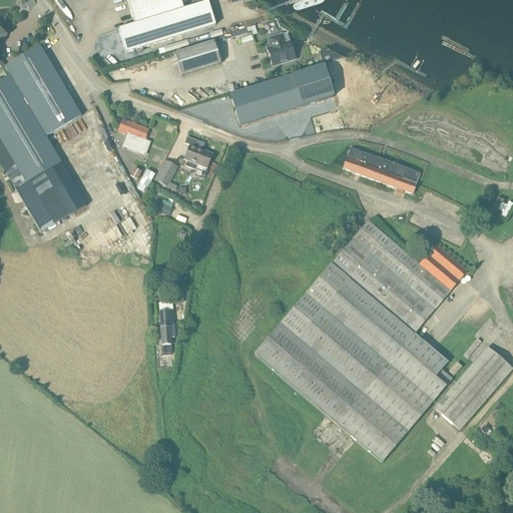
[(152,0),(126,0),(134,25),(158,18),(152,0)]
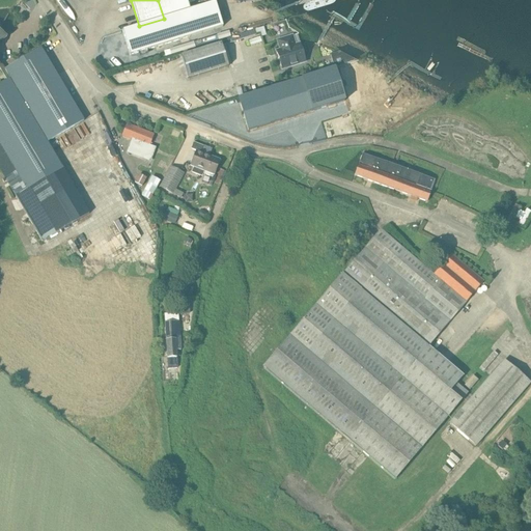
[(186,0),(158,0),(164,19),(190,10),(186,0)]
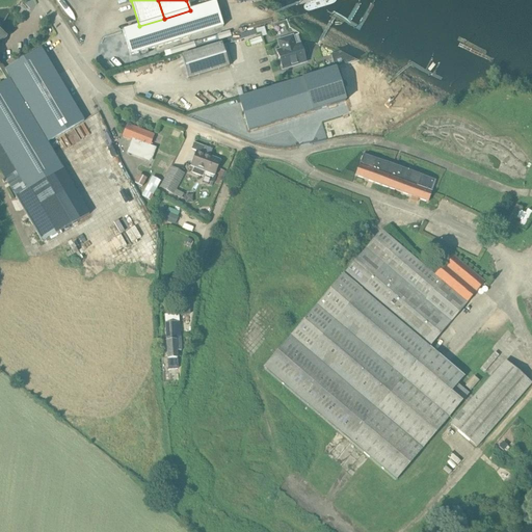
[(139,26),(123,31),(130,55),(222,27),(215,3),(190,10),(164,19),(139,26)]
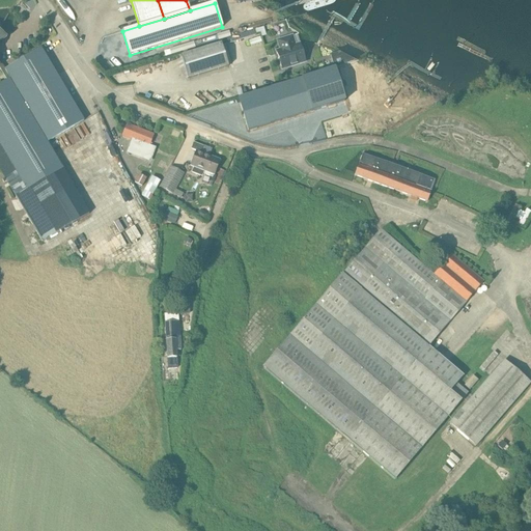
[(229,37),(231,43),(255,35),(254,30),(229,37)]
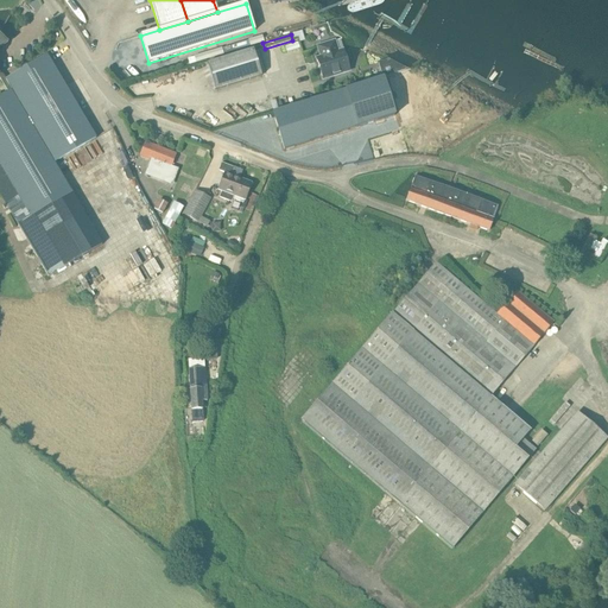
[(6,80),(0,69),(0,48),(8,44),(6,42),(0,36),(0,78),(7,93),(0,96),(0,166),(18,196),(5,203),(49,277),(90,252),(59,201),(71,194),(54,163),(83,145),(86,151),(99,144),(95,138),(46,56),(6,80)]
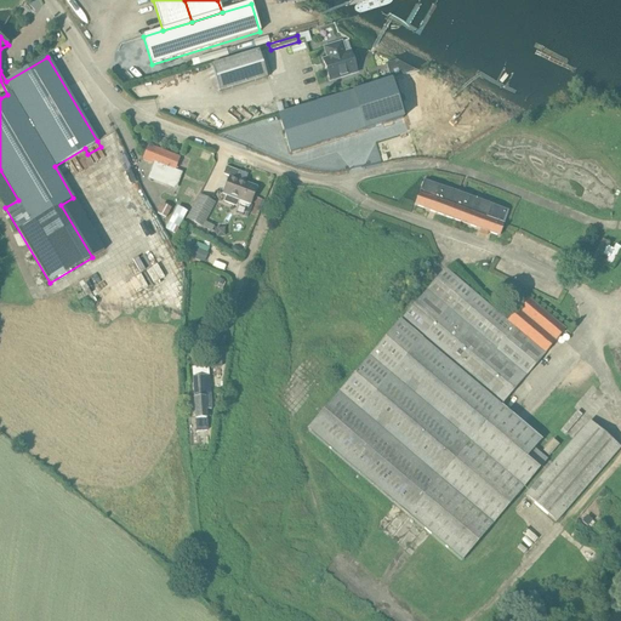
[(346,53),(342,41),(324,47),(328,58),(323,60),(329,80),(358,72),(351,52),(346,53)]
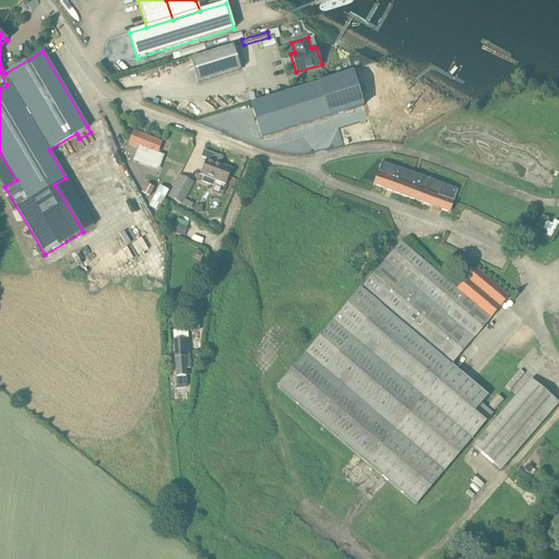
[(198,83),(240,70),(233,45),(190,58),(198,83)]
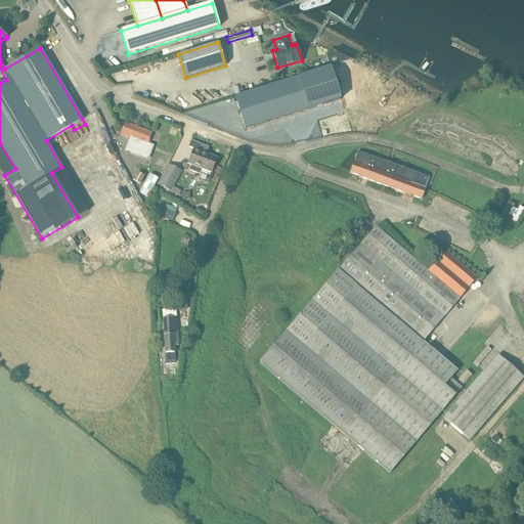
[(331,67),(351,60),(335,50),(326,53),(331,67)]
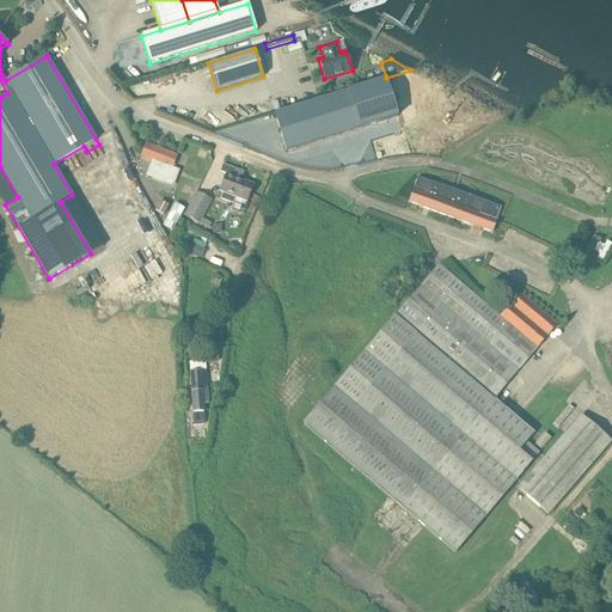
[(385,79),(348,91),(275,114),(286,151),(397,116),(385,79)]
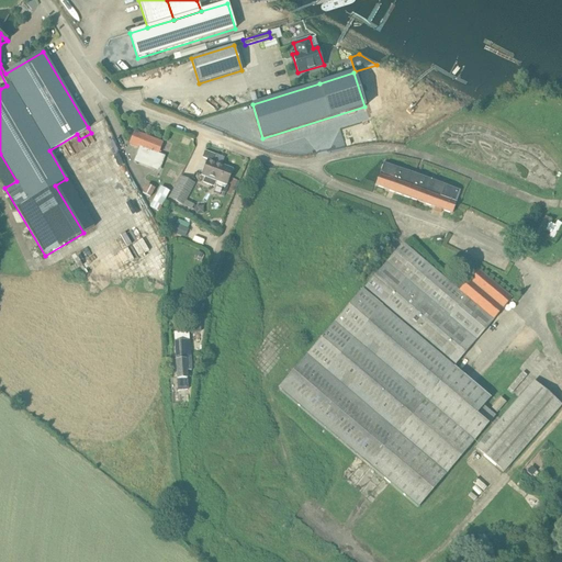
[(130,144),(138,147),(133,161),(159,172),(165,157),(158,154),(163,142),(155,139),(152,138),(134,132),(130,144)]
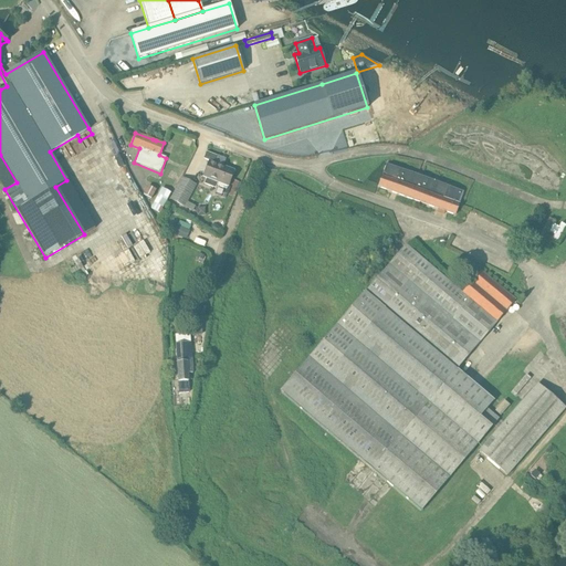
[(223,166),(226,159),(217,155),(213,163),(209,161),(202,177),(206,178),(205,184),(216,188),(218,182),(228,186),(234,170),(223,166)]
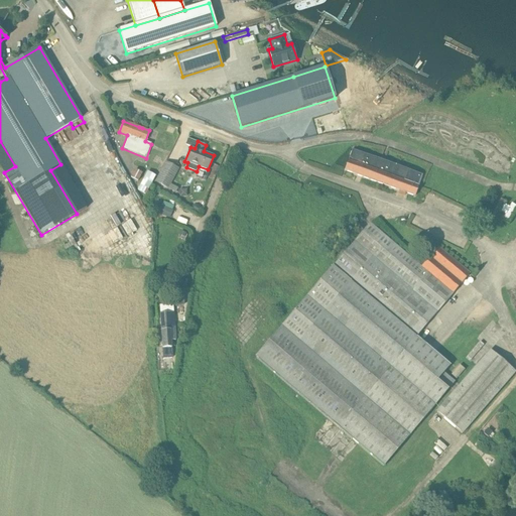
[(415,196),(418,185),(422,175),(352,150),(348,160),(345,170),(415,196)]
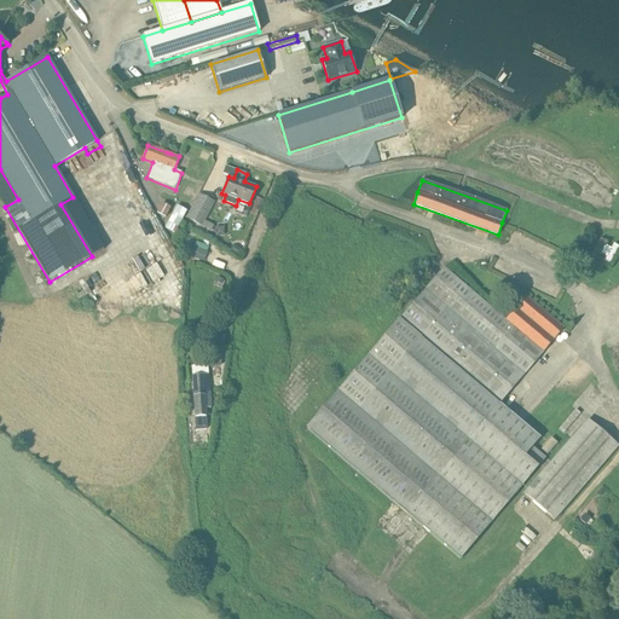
[(198,194),(186,218),(210,231),(213,226),(204,221),(214,202),(198,194)]
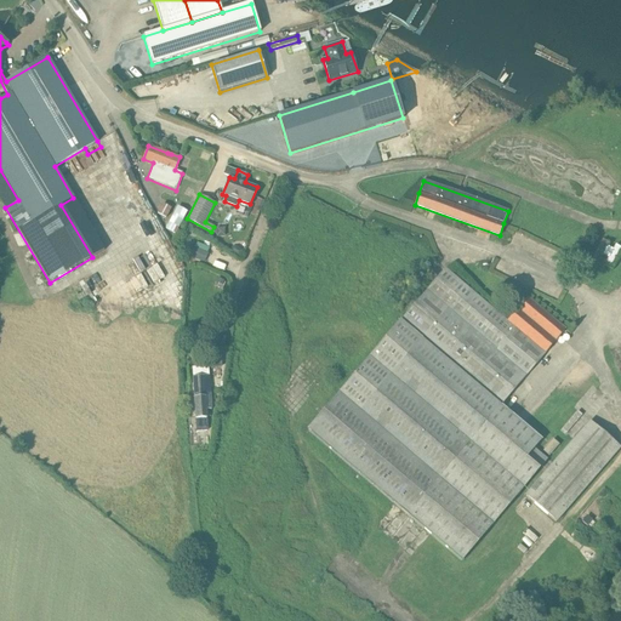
[(166,218),(171,210),(163,205),(158,215),(166,218)]
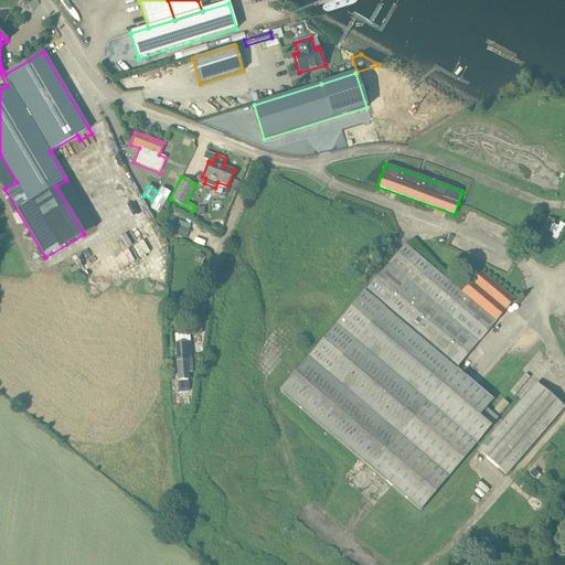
[(160,214),(170,193),(161,189),(150,209),(160,214)]
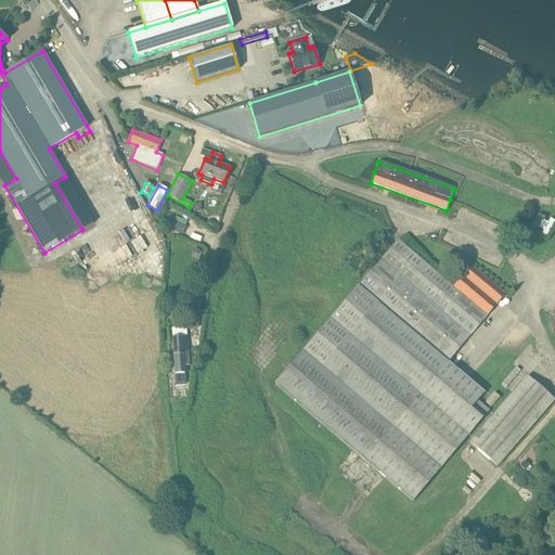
[(549,223),(543,221),(545,217),(540,214),(527,237),(531,240),(539,226),(545,229),(542,234),(547,237),(554,223),(554,220),(551,219),(549,223)]
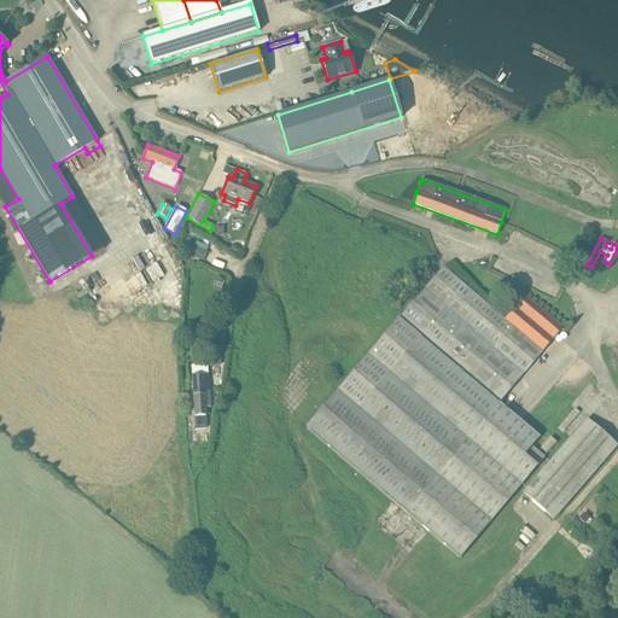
[(203,261),(207,252),(208,251),(193,245),(190,255),(203,261)]
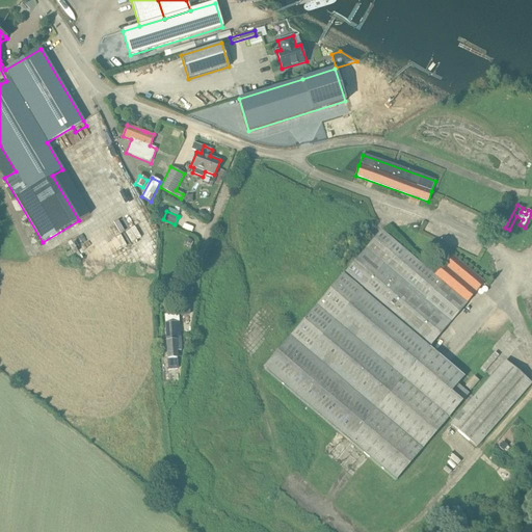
[(101,260),(137,241),(131,230),(96,248),(101,260)]
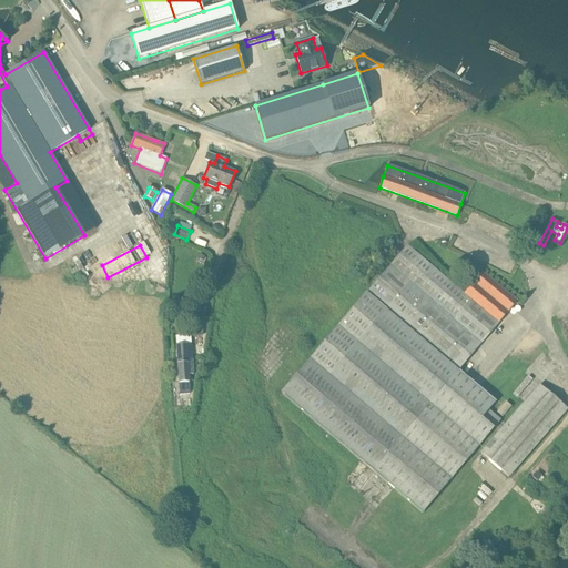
[(500,421),(488,411),(496,402),(458,371),(499,323),(518,301),(483,272),(464,293),(407,245),(366,293),(280,393),(422,514),(500,421)]
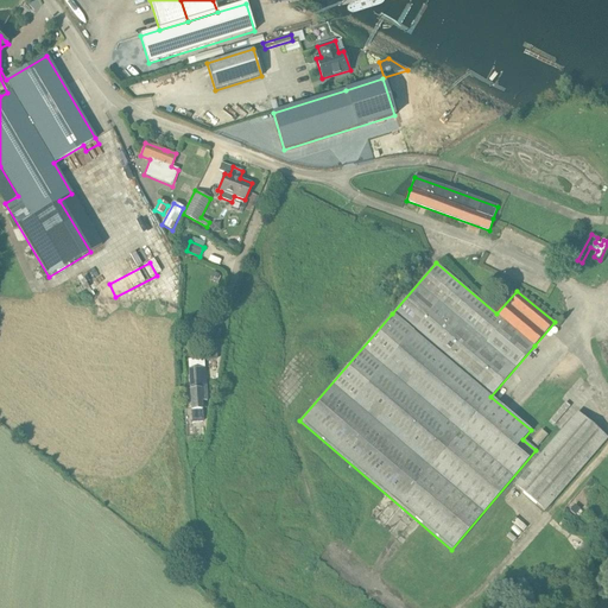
[(192,423),(203,422),(201,401),(207,400),(204,367),(189,368),(191,410),(192,423)]
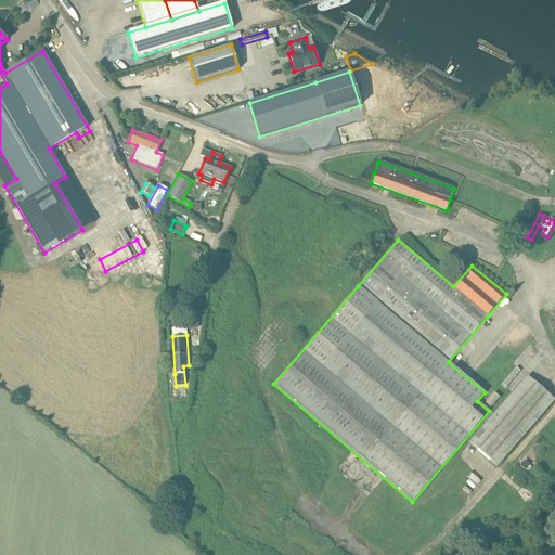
[(516,368),(502,385),(505,388),(520,371),(516,368)]
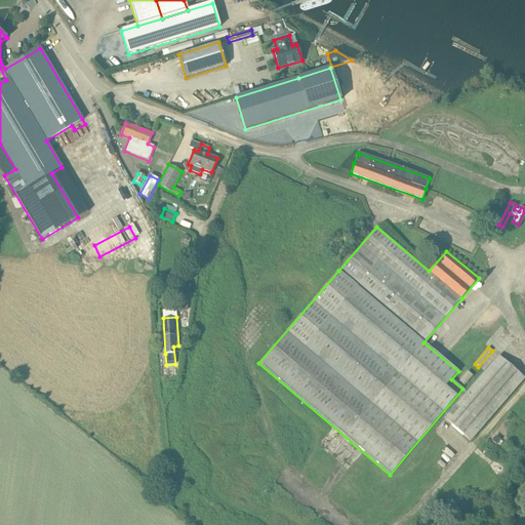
[(524,378),(498,356),(443,418),(471,441),(524,378)]
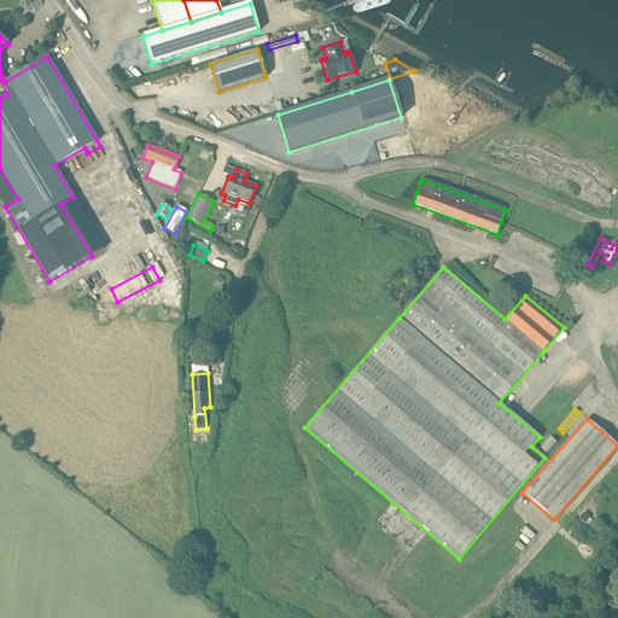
[(551,437),(540,449),(546,454),(557,443),(551,437)]
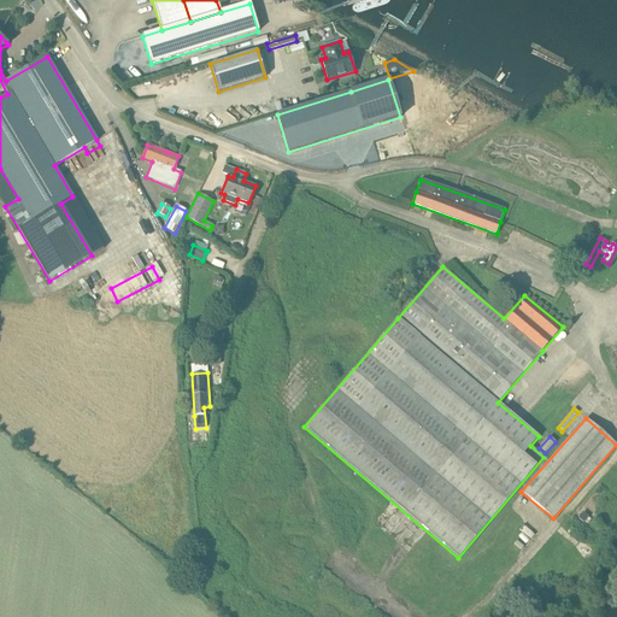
[(583,512),(579,518),(583,523),(588,517),(583,512)]
